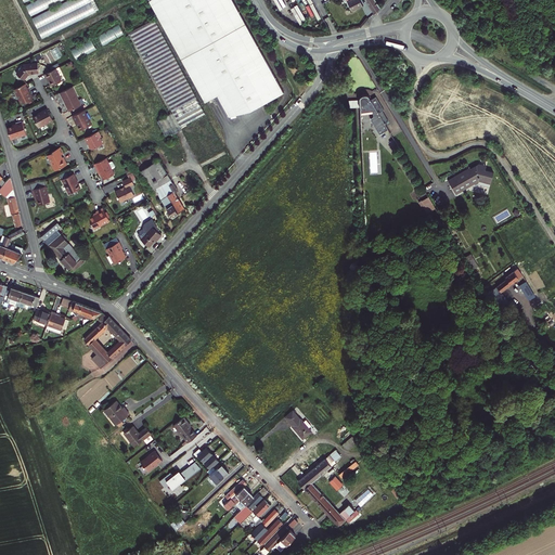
[(35,0),(27,3),(31,14),(63,0),(35,0)]
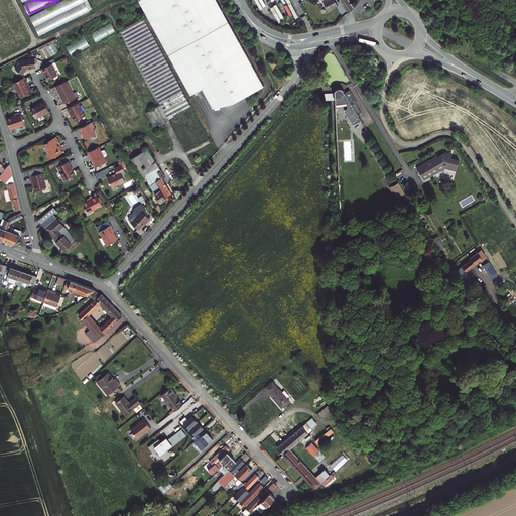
[(39,34),(93,11),(88,0),(66,0),(31,15),(39,34)]
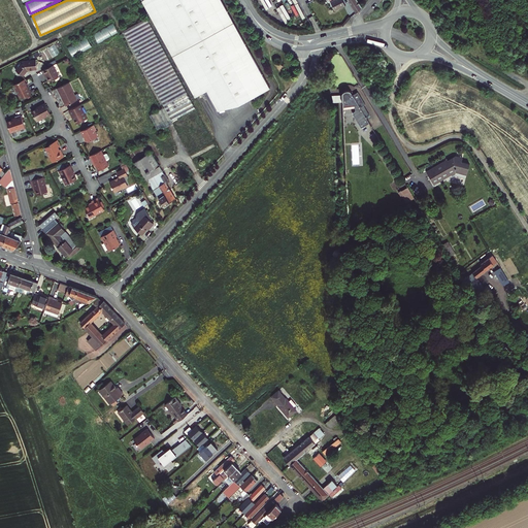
[(141,0),(195,97),(206,90),(218,109),(238,105),(269,89),(221,0),(141,0)]
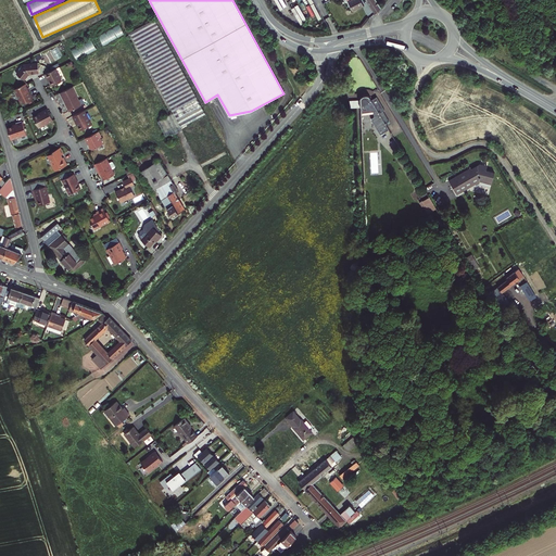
[(349,0),(346,1),(352,11),(363,5),(359,0),(349,0)]
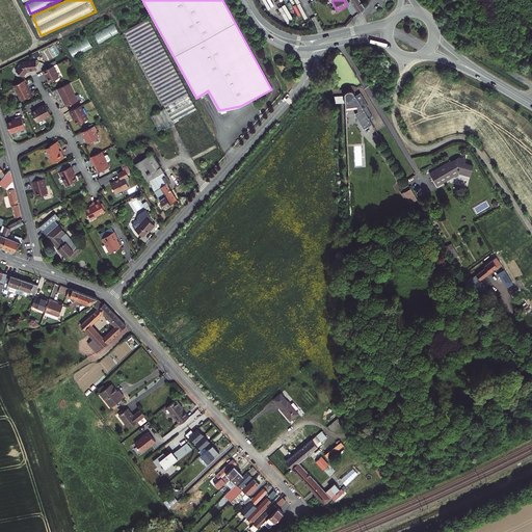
[(350,0),(358,12),(364,7),(358,0),(350,0)]
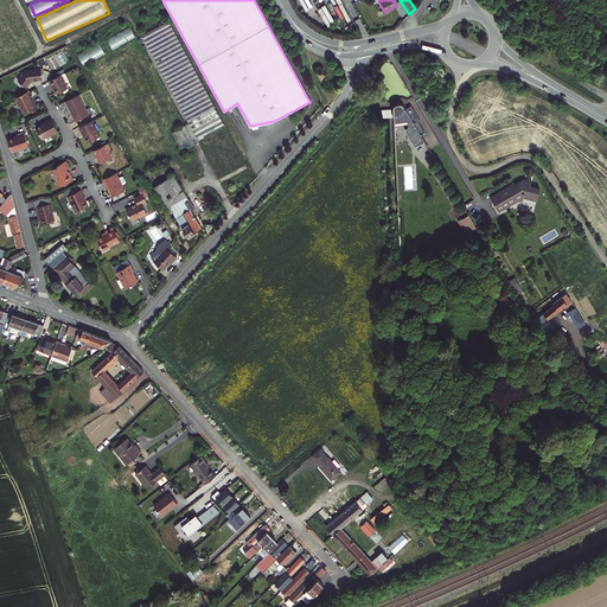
[(244,164),(168,20),(141,36),(142,37),(186,120),(171,129),(180,148),(197,139),(218,178),(244,164)]
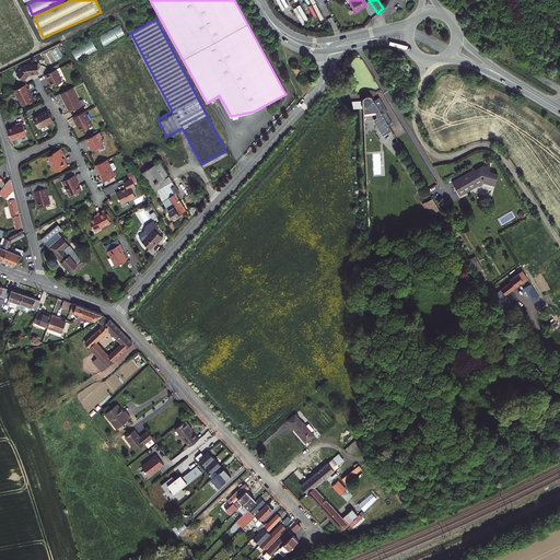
[(101,34),(104,44),(127,35),(123,25),(101,34)]
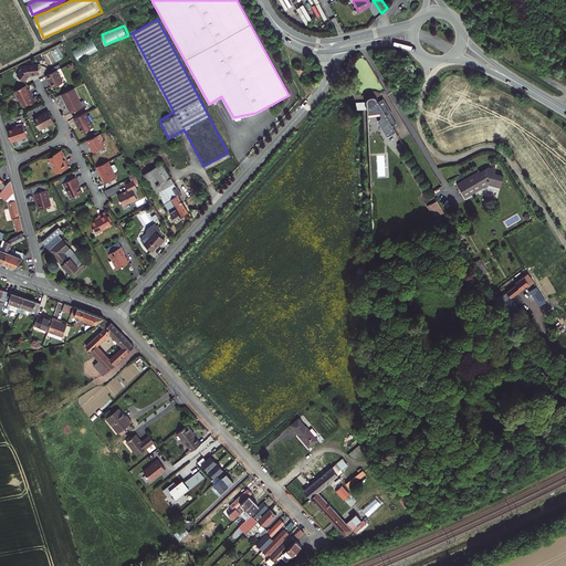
[(80,61),(105,46),(100,37),(74,51),(80,61)]
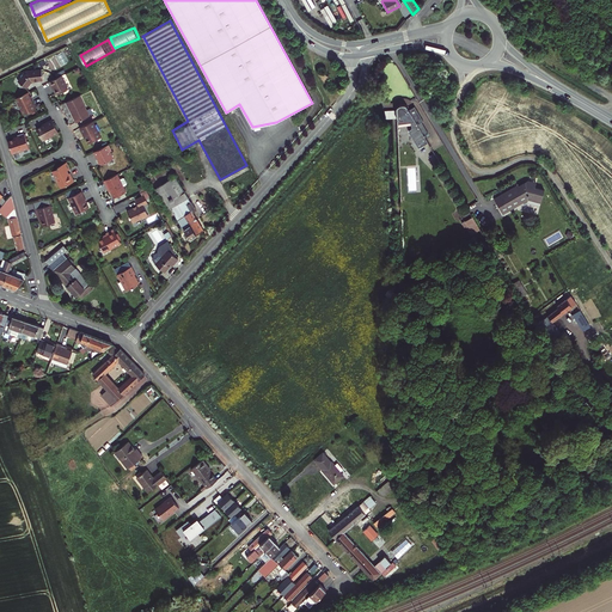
[(23,74),(18,80),(26,86),(31,79),(42,78),(41,68),(26,69),(25,71),(24,71),(22,73),(23,74)]
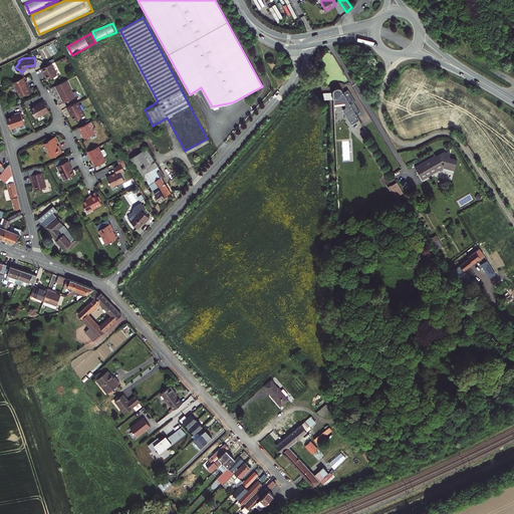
[(51,62),(41,67),(43,71),(44,71),(48,78),(57,73),(51,62)]
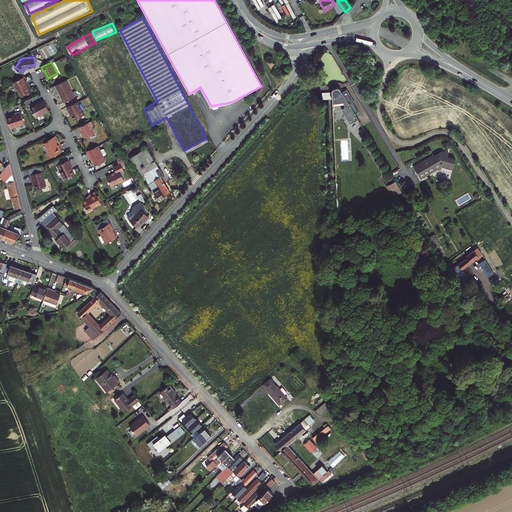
[(25,75),(13,81),(19,94),(29,89),(25,81),(27,80),(25,75)]
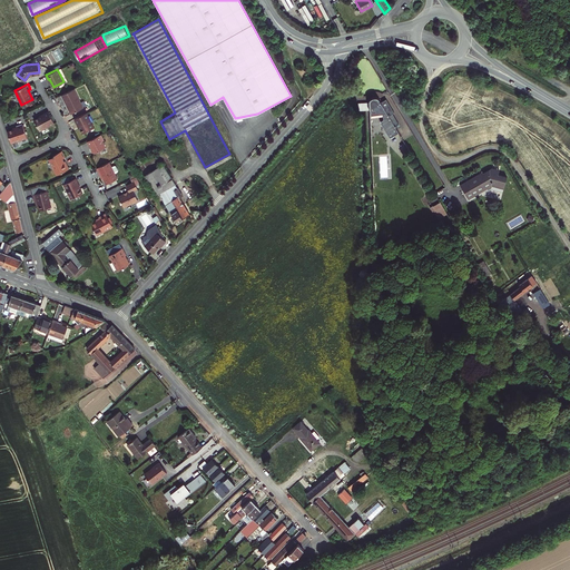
[(82,107),(74,88),(61,94),(71,112),(82,107)]
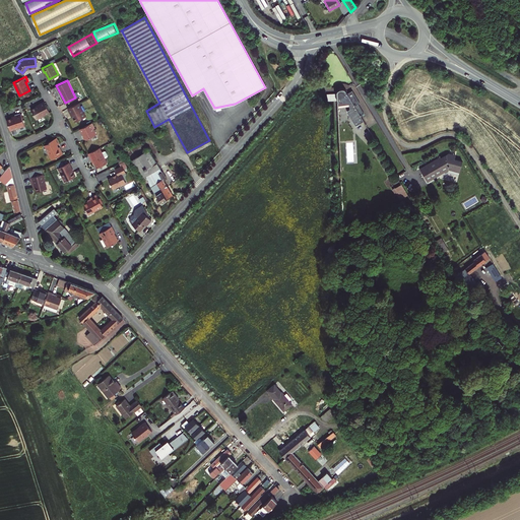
[(351,90),(347,92),(344,89),(343,88),(341,87),(339,88),(338,89),(337,90),(337,91),(337,92),(337,105),(349,104),(350,109),(347,111),(347,112),(355,126),(364,121),(360,115),(364,113),(358,104),(360,103),(351,90)]
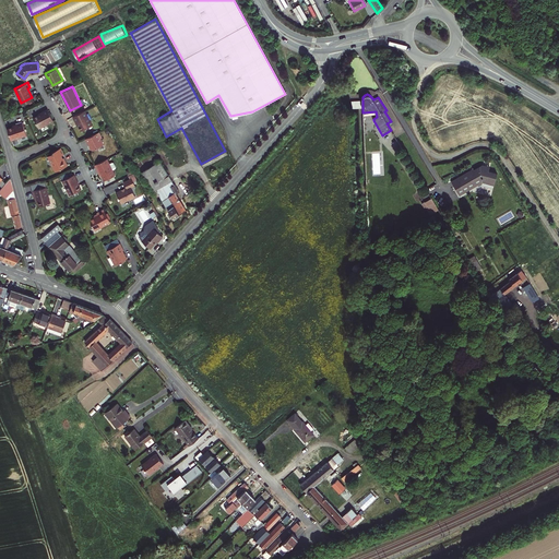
[(54,120),(47,108),(40,111),(42,113),(33,117),(38,128),(54,120)]
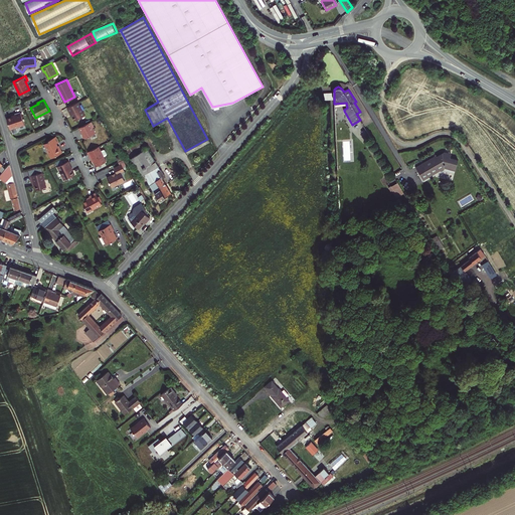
[(77,101),(66,107),(69,112),(70,111),(74,120),(84,114),(77,101)]
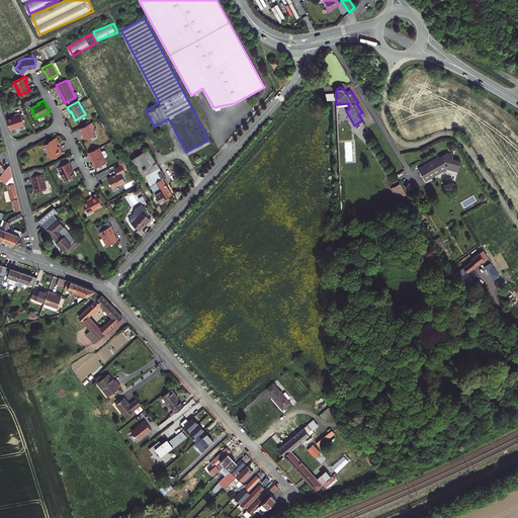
[(14,115),(6,118),(10,128),(12,134),(18,132),(16,126),(24,124),(20,110),(14,113),(14,115)]
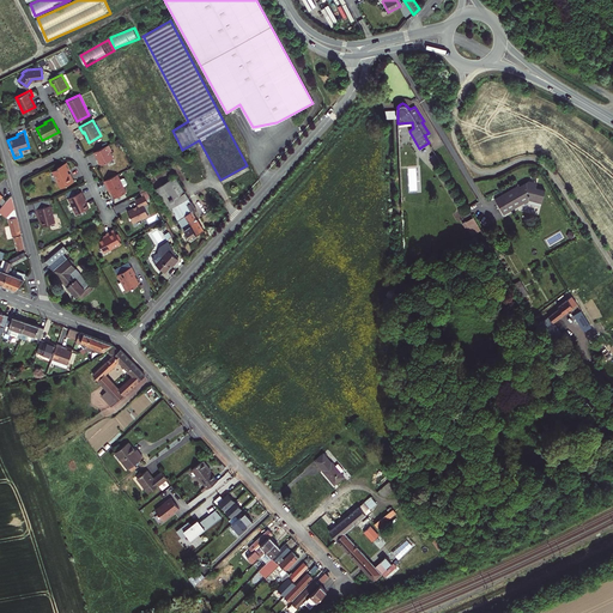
[(108,144),(93,151),(96,156),(97,156),(98,158),(97,161),(98,163),(101,164),(113,158),(109,151),(111,150),(108,144)]
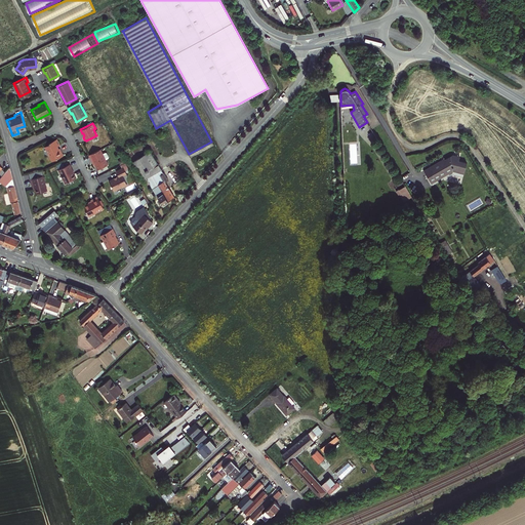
[(49,144),(44,146),(51,161),(64,155),(59,148),(58,148),(57,146),(59,145),(56,138),(48,143),(49,144)]
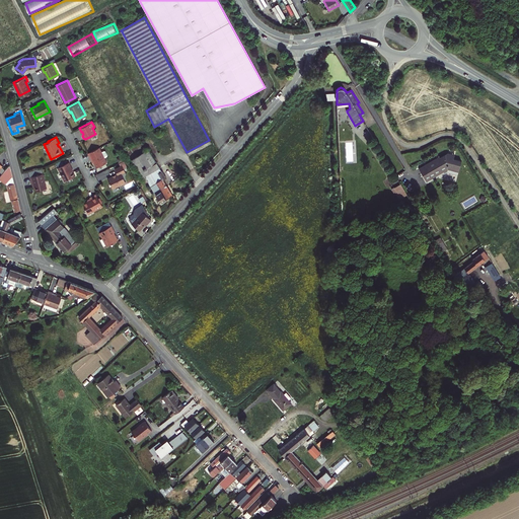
[(101,152),(99,147),(88,153),(89,157),(91,156),(93,162),(96,167),(106,162),(104,157),(106,156),(107,155),(105,151),(103,150),(101,152)]
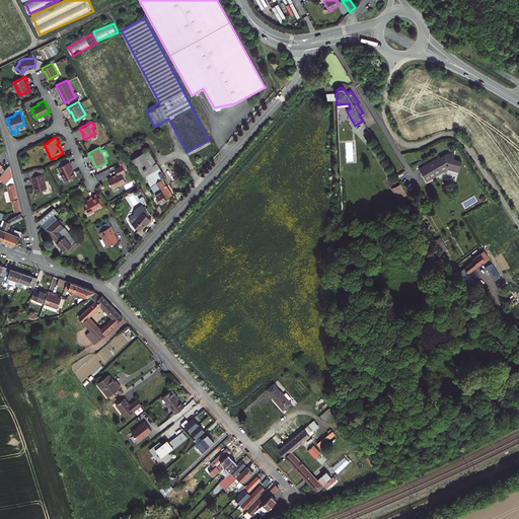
[(148,150),(137,156),(132,160),(142,177),(144,176),(151,187),(150,187),(161,203),(166,200),(166,199),(171,195),(162,180),(165,178),(148,150)]
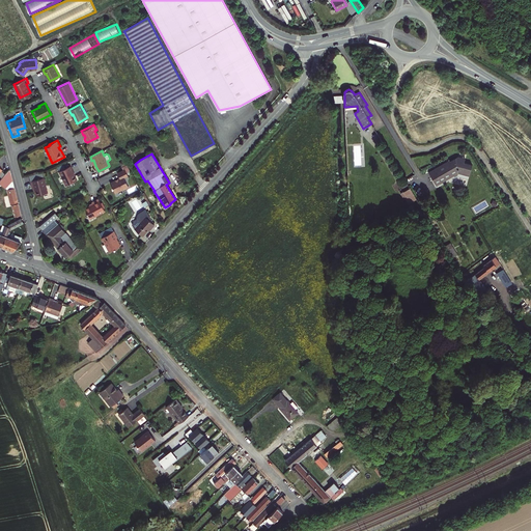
[(458,157),(450,161),(451,162),(449,163),(447,161),(436,168),(439,173),(432,176),(438,185),(454,175),(455,175),(458,174),(458,173),(470,175),(473,164),(465,162),(465,158),(458,157)]
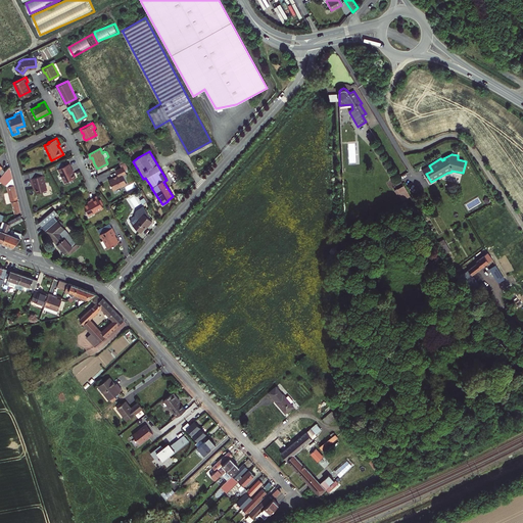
[(69,162),(58,169),(65,182),(76,177),(72,169),(73,169),(69,162)]
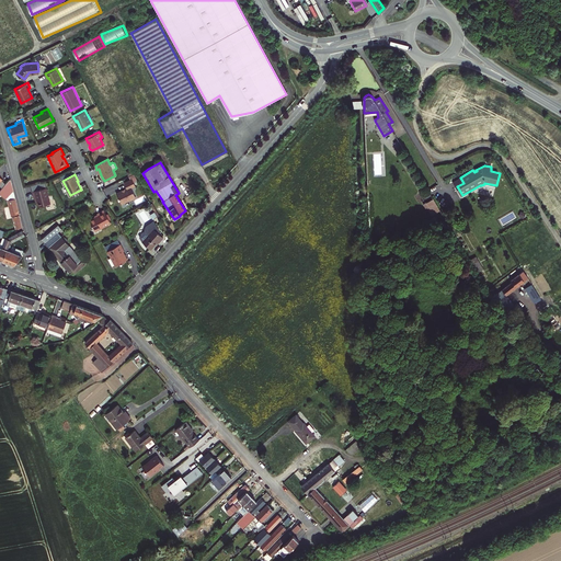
[(454,182),(457,186),(464,183),(460,178),(454,182)]
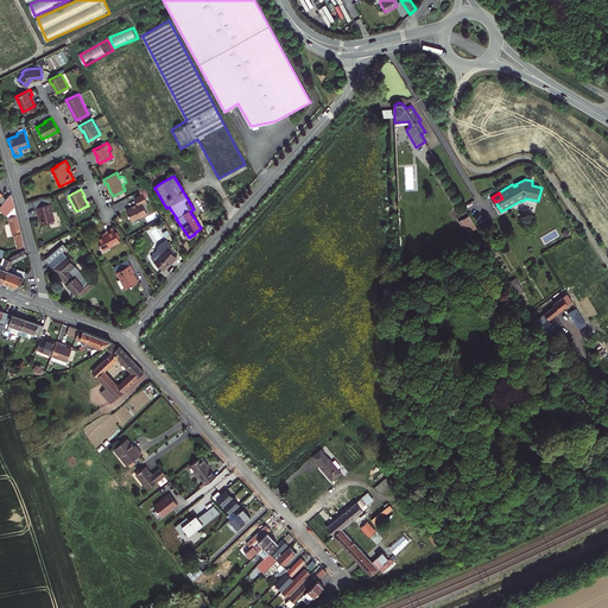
[(11,194),(0,206),(0,209),(6,215),(11,210),(14,209),(11,194)]
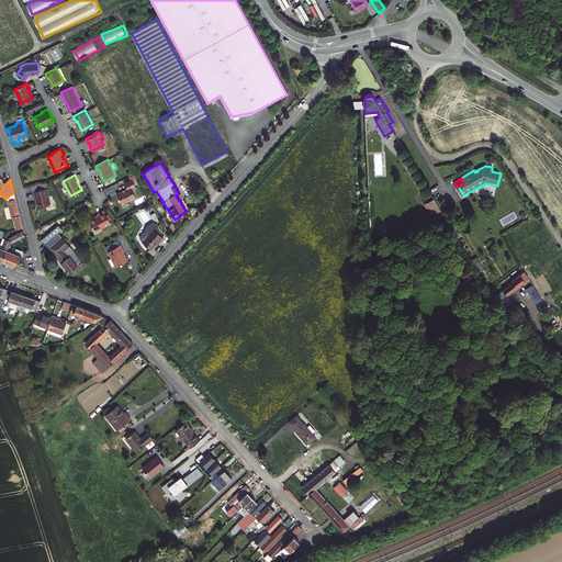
[(132,180),(124,183),(126,187),(125,188),(125,190),(116,193),(122,204),(130,200),(132,200),(134,199),(134,198),(136,197),(132,188),(135,186),(132,180)]
